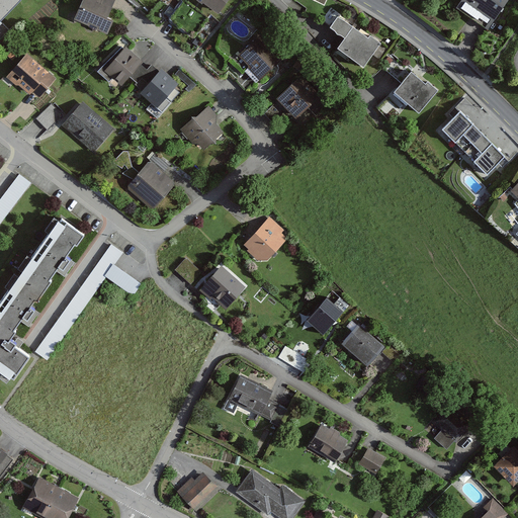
[(0,17),(17,0),(0,0),(0,21),(2,20),(0,18),(0,17)]
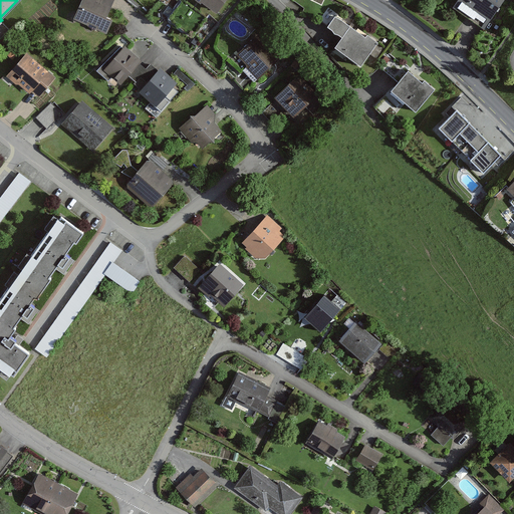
[(109,19),(114,0),(84,0),(77,22),(100,29),(99,32),(111,36),(116,20),(109,19)]
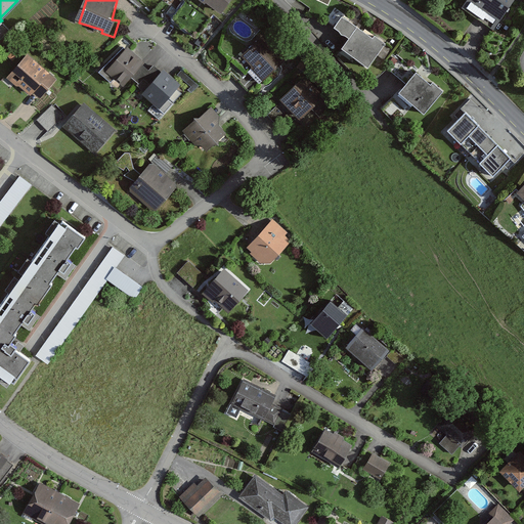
[(207,0),(224,13),(234,0),(207,0)]
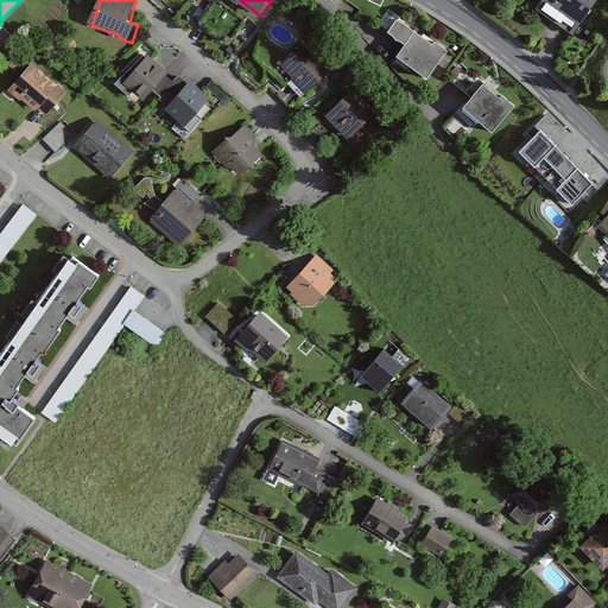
[(537,0),(532,8),(570,33),(591,0),(537,0)]
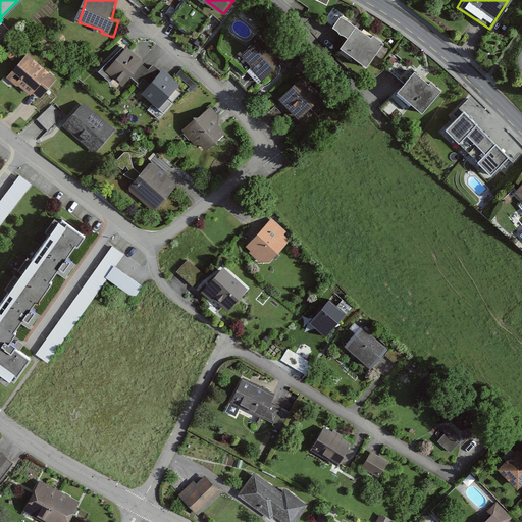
[(363,40),(349,29),(330,52),(357,71),(377,45),(366,36),(363,40)]
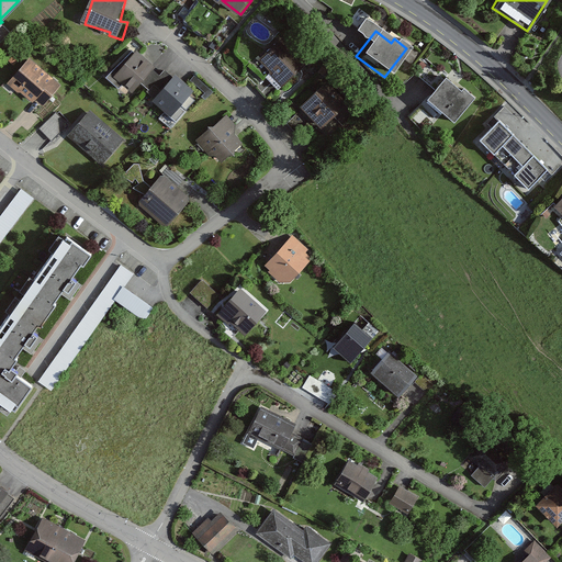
[(304,69),(282,44),(261,62),(283,88),(304,69)]
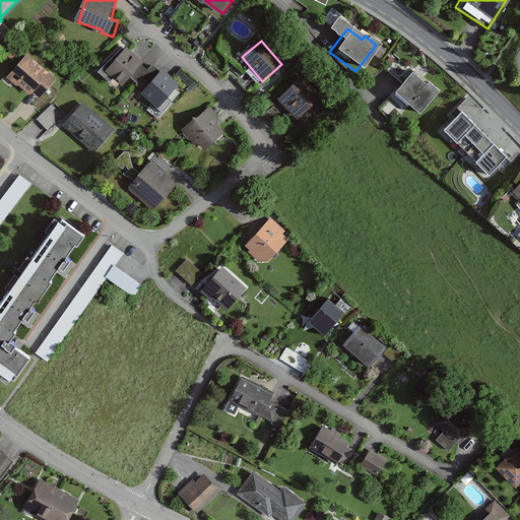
[(145,63),(123,49),(108,72),(129,86),(145,63)]
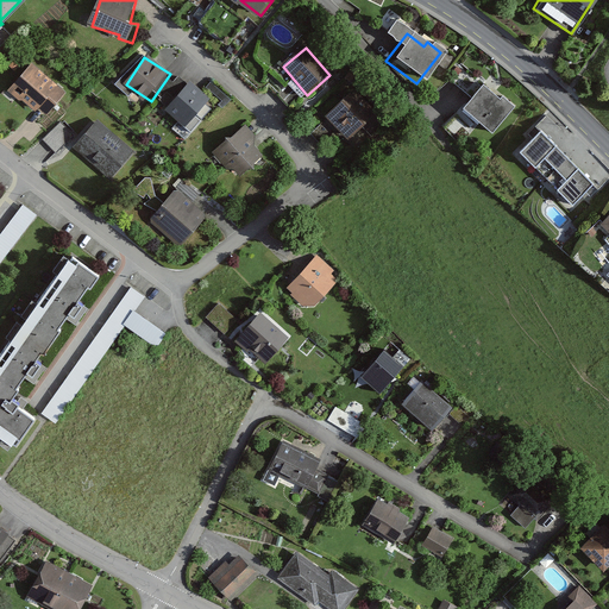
[(66,90),(30,62),(7,90),(32,111),(37,105),(48,113),(66,90)]
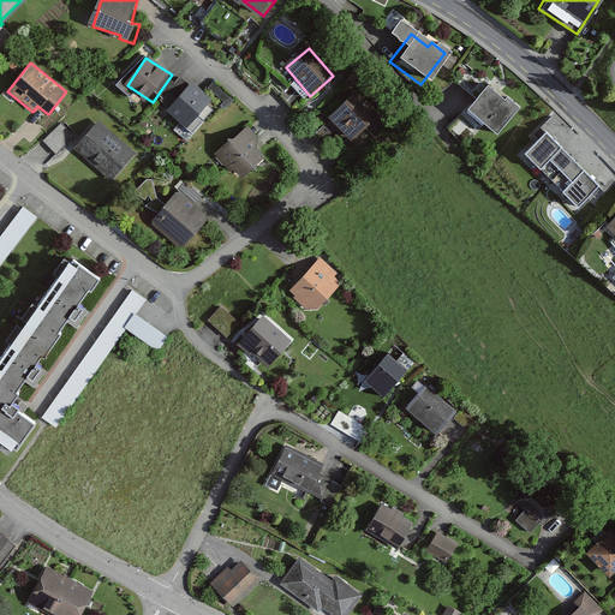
[(215,102),(192,85),(171,114),(193,131),(215,102)]
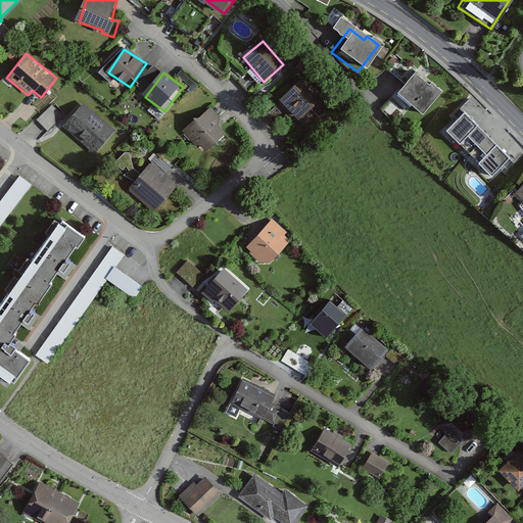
[(423,87),(408,74),(388,96),(415,119),(437,92),(426,83),(423,87)]
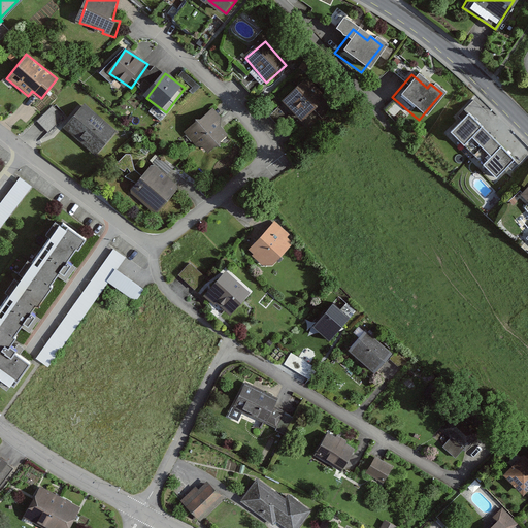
[(327,100),(307,80),(285,102),(304,122),(327,100)]
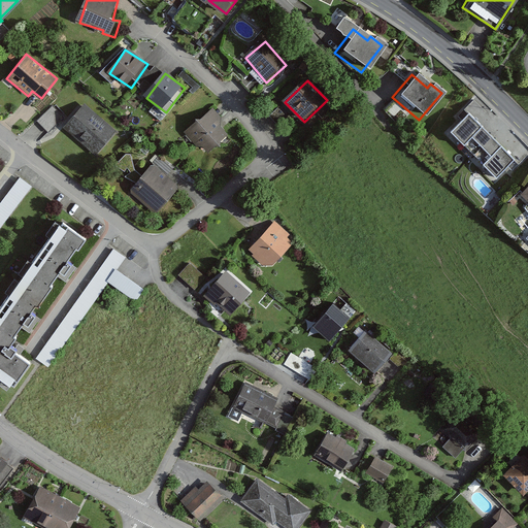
[(116,132),(80,103),(62,127),(96,155),(116,132)]
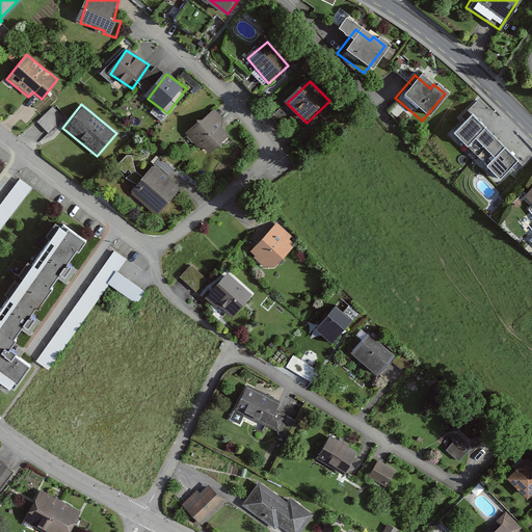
[(63,118),(52,107),(37,122),(49,133),(63,118)]
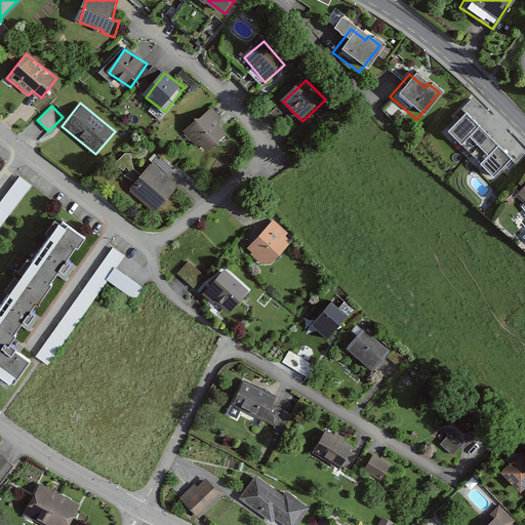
[(225,124),(210,110),(185,135),(201,152),(205,148),(210,153),(228,136),(220,129),(225,124)]
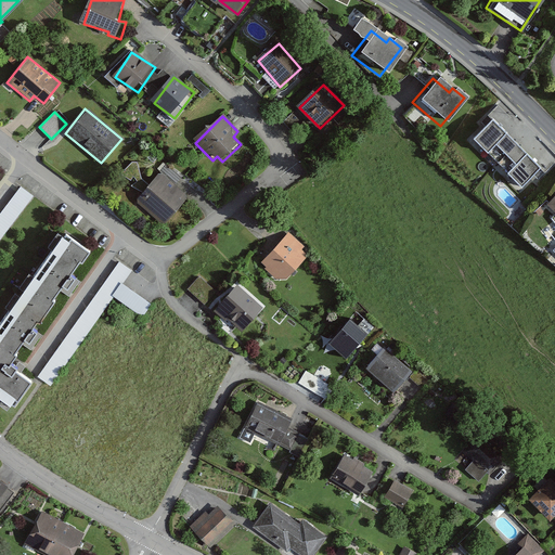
[(463,141),(513,191),(534,169),(486,119),(463,141)]
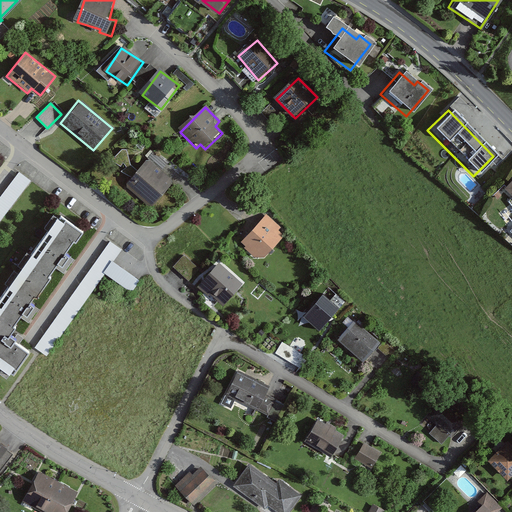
[(131,177),(137,170),(131,164),(127,150),(122,149),(111,161),(120,166),(123,162),(127,167),(121,172),(131,177)]
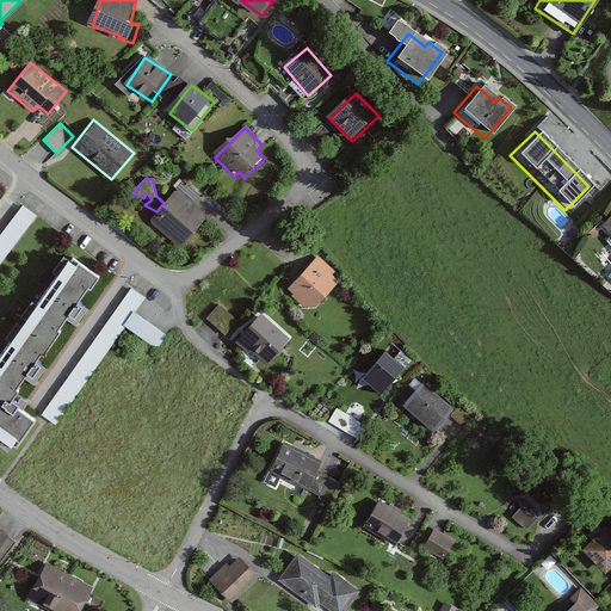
[(209,218),(176,192),(152,223),(185,250),(209,218)]
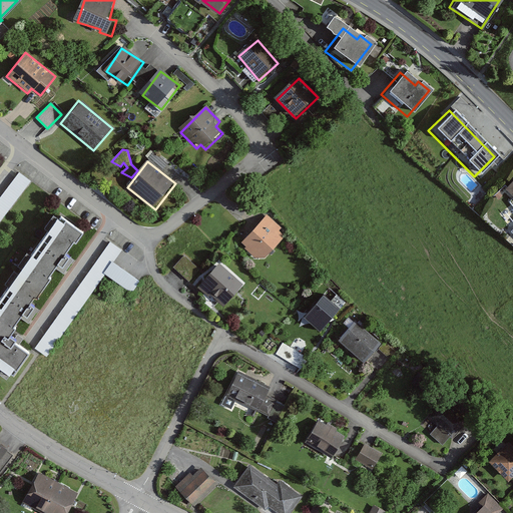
[(0,221),(32,180),(19,171),(0,195),(0,221)]
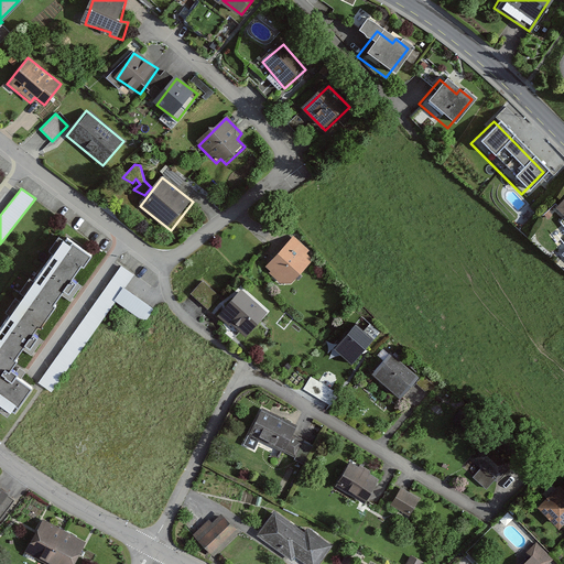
[(563,195),(552,209),(563,220),(563,251),(559,258),(563,262),(563,195)]
